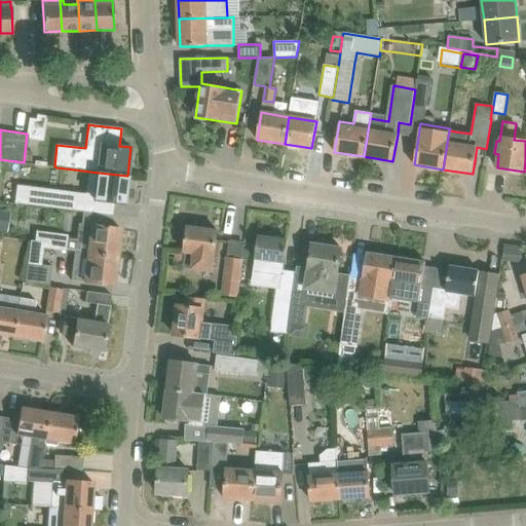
[(37,189),(35,205),(83,212),(92,213),(94,200),(113,203),(123,204),(127,176),(89,172),(87,184),(96,185),(95,196),(37,189)]
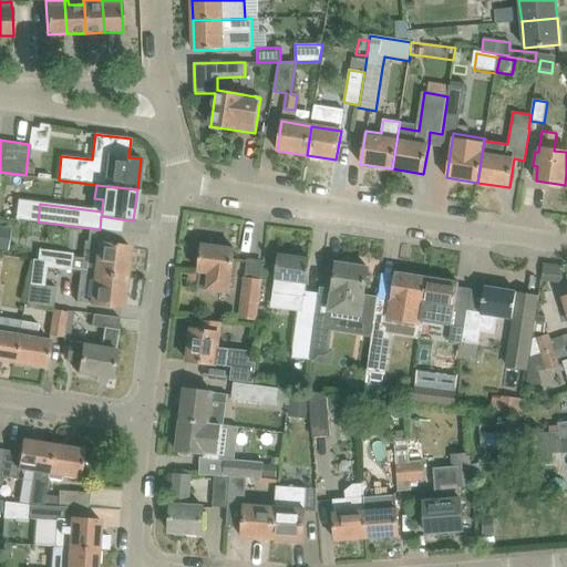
[(126,278),(130,247),(84,241),(82,258),(52,254),(50,269),(70,270),(81,272),(126,278)]
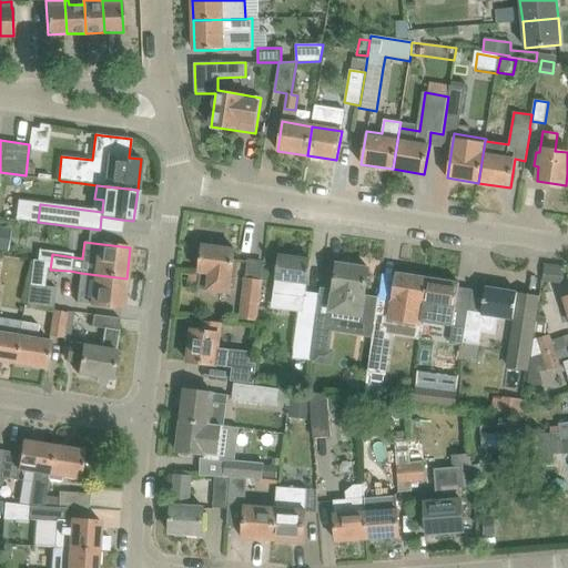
[(198,290),(230,294),(235,250),(203,245),(200,274),(199,286),(198,290)]
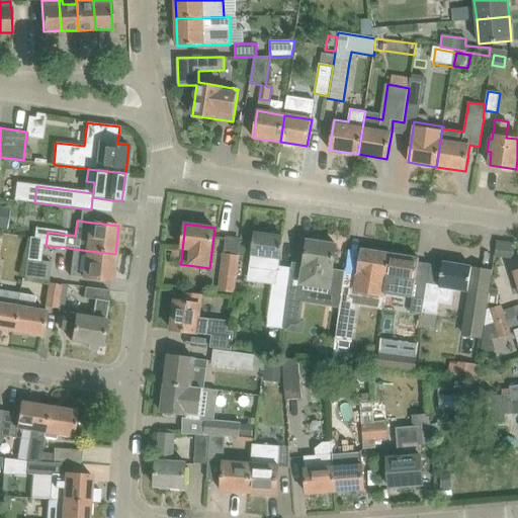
[(255,233),(252,253),(252,255),(250,268),(278,272),(280,257),(283,237),(255,233)]
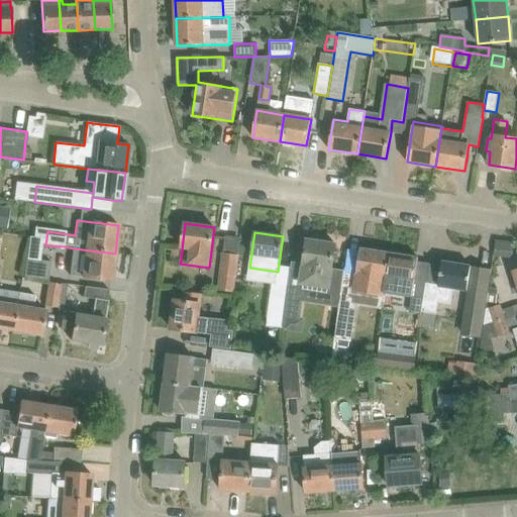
[(332,270),(336,244),(307,240),(302,271),(290,269),(288,285),(286,304),(285,315),(284,321),(300,323),(301,318),(303,298),(328,302),(327,311),(337,313),(338,308),(337,308),(343,272),(332,270)]
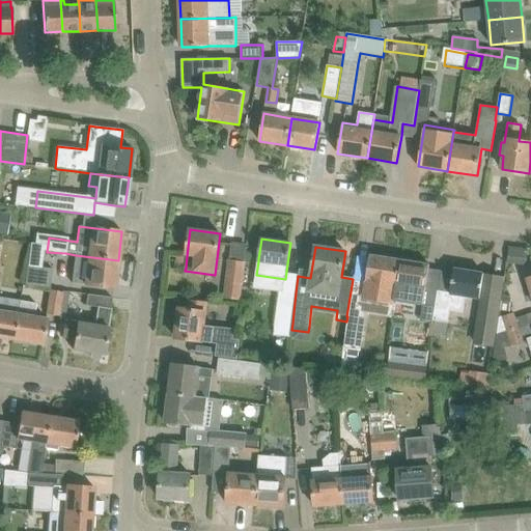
[(114,289),(118,260),(76,255),(72,282),(85,283),(84,285),(114,289)]
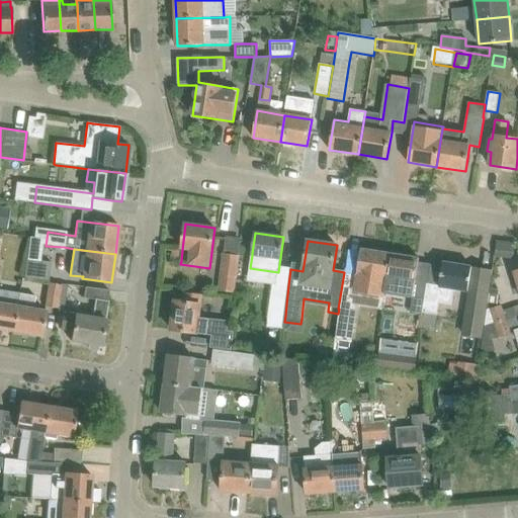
[(173,249),(171,263),(180,264),(181,261),(182,250),(173,249)]
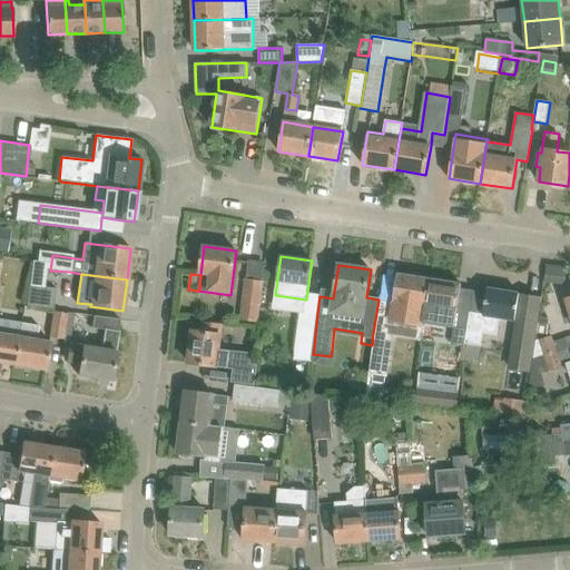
[(386,381),(393,335),(420,340),(422,328),(423,324),(423,322),(430,279),(399,274),(394,300),(379,297),(379,300),(372,340),(373,340),(372,345),(367,379),(386,381)]
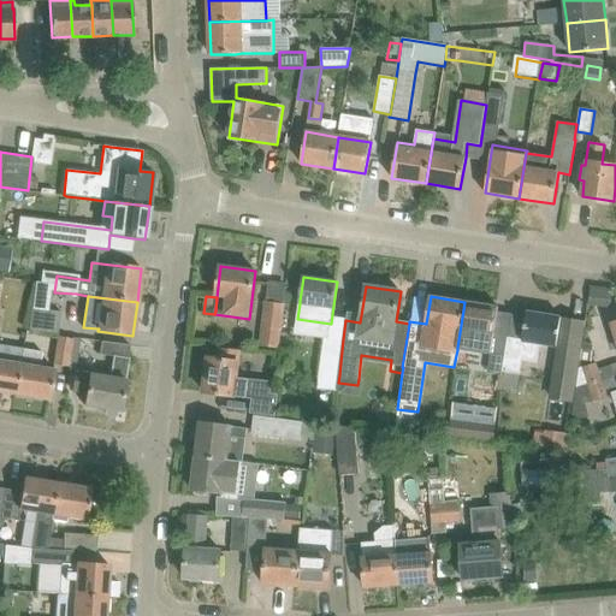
[(266,302),(260,347),(279,349),(284,304),(266,302)]
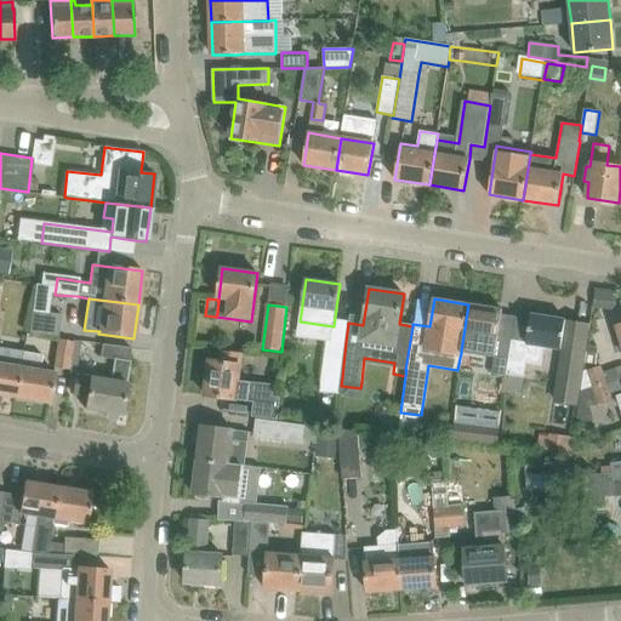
[(494,363),(493,375),(507,377),(507,376),(511,351),(496,348),(502,309),(468,305),(461,351),(461,353),(460,358),(494,363)]
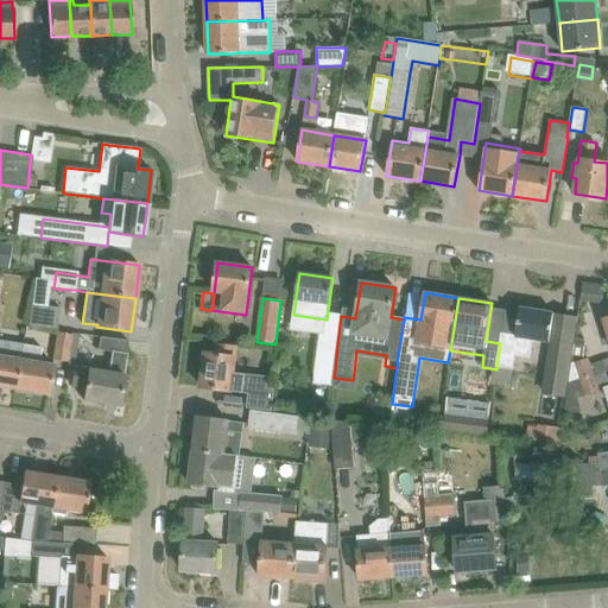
[(31,304),(29,328),(56,331),(59,308),(31,304)]
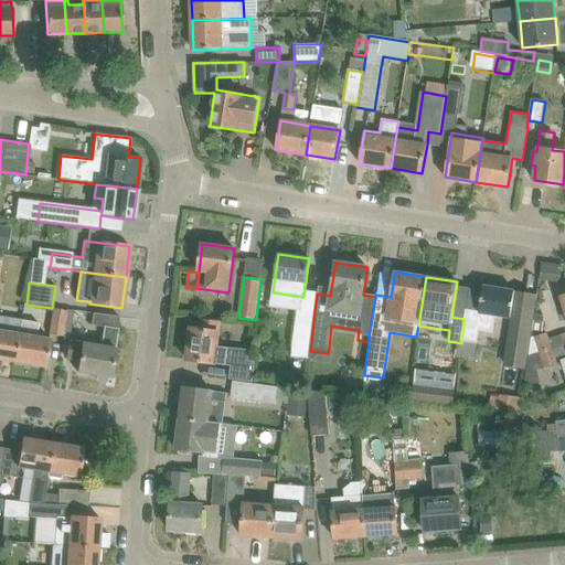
[(465,319),(461,342),(462,342),(459,356),(475,360),(479,331),(493,333),(496,316),(511,318),(514,291),(483,286),(479,312),(466,310),(465,319)]
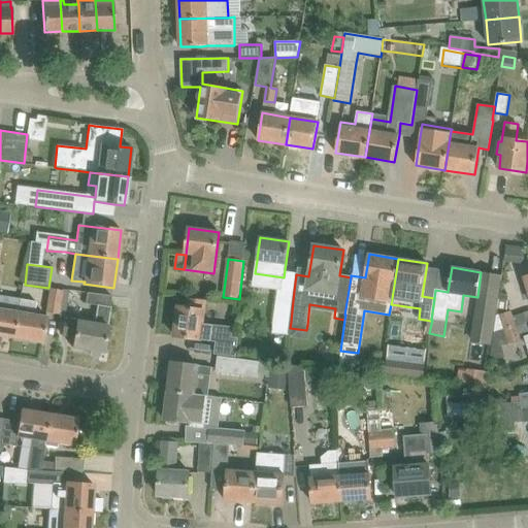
[(483,298),(477,297),(470,341),(490,345),(500,277),(487,275),(483,298)]
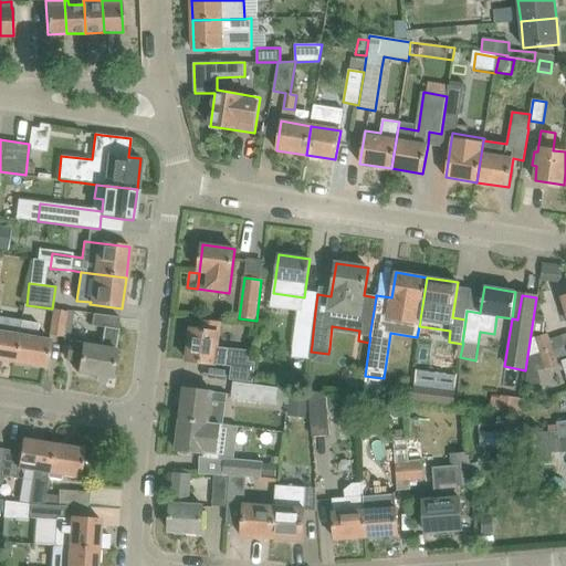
[(53,310),(50,335),(62,337),(66,312),(53,310)]
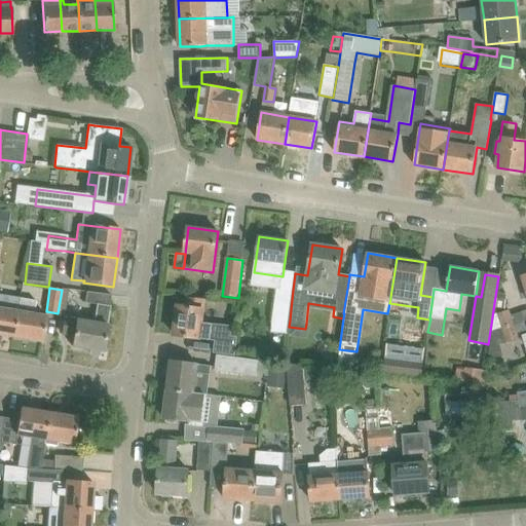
[(291,309),(293,290),(276,288),(271,333),(288,335),(289,327),(290,321),(291,309)]
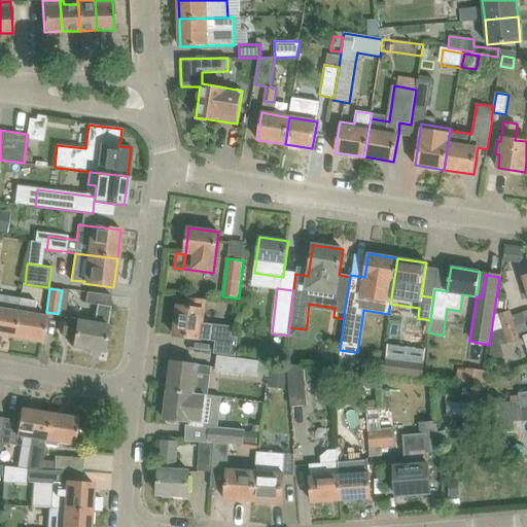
[(94,323),(65,318),(62,335),(74,337),(72,347),(103,352),(111,295),(86,291),(84,303),(96,305),(94,323)]
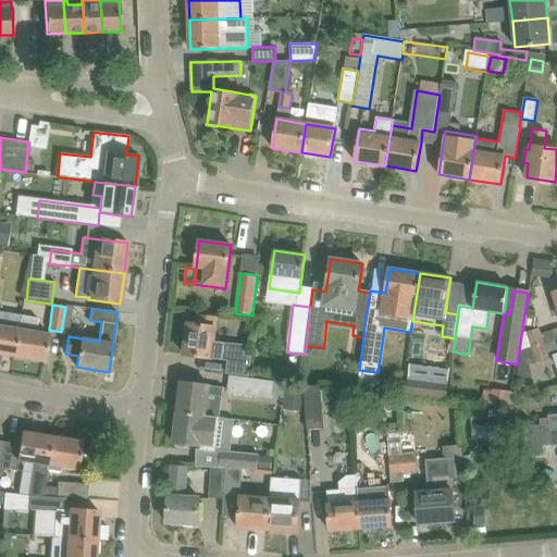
[(0,354),(13,357),(21,316),(0,311),(0,354)]
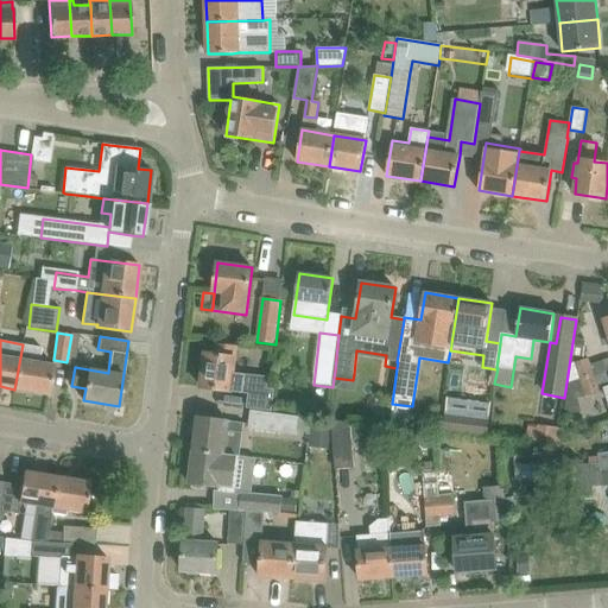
[(23,344),(14,390),(49,394),(54,365),(38,362),(40,347),(23,344)]
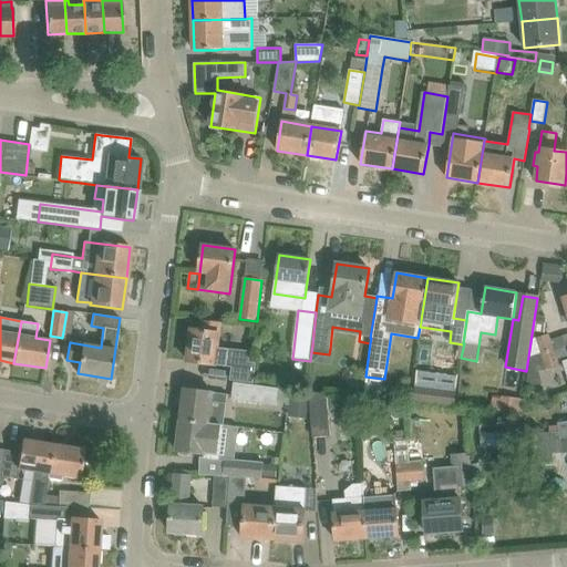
[(203,322),(202,331),(192,330),(188,362),(232,368),(230,381),(253,383),(256,363),(249,363),(250,352),(217,348),(220,325),(203,322)]
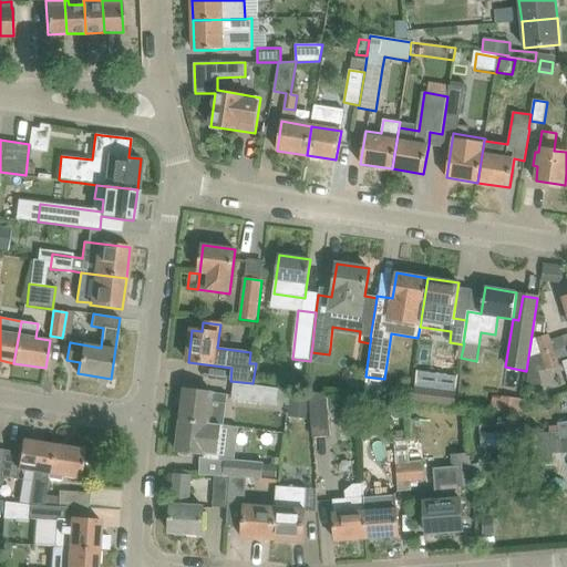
[(536,339),(540,354),(554,350),(549,334),(536,339)]
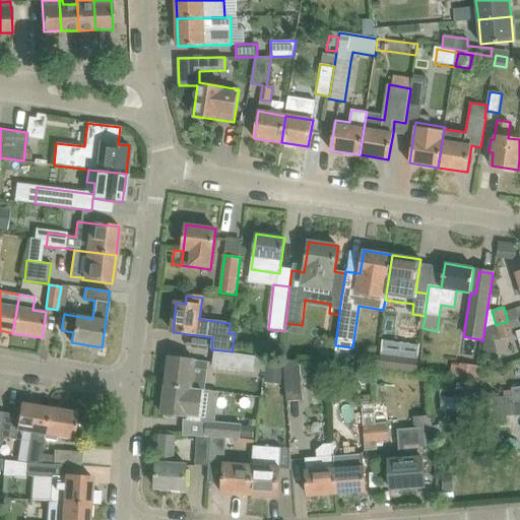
[(508,321),(496,325),(486,328),(482,355),(497,352),(494,340),(502,339),(501,338),(512,335),(508,321)]
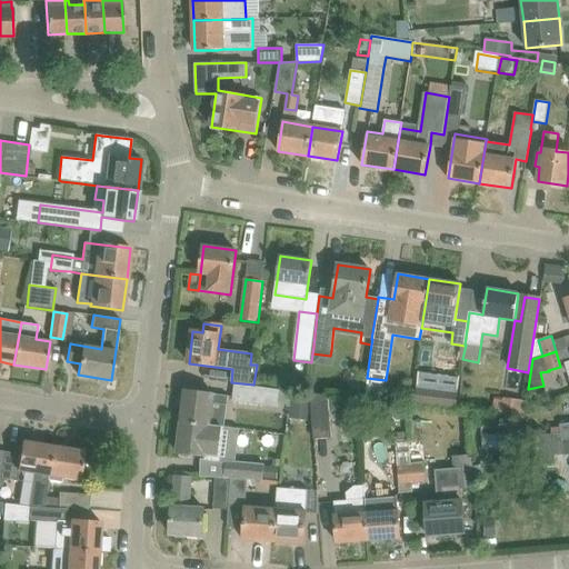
[(232,401),(277,407),(279,389),(235,383),(232,401)]
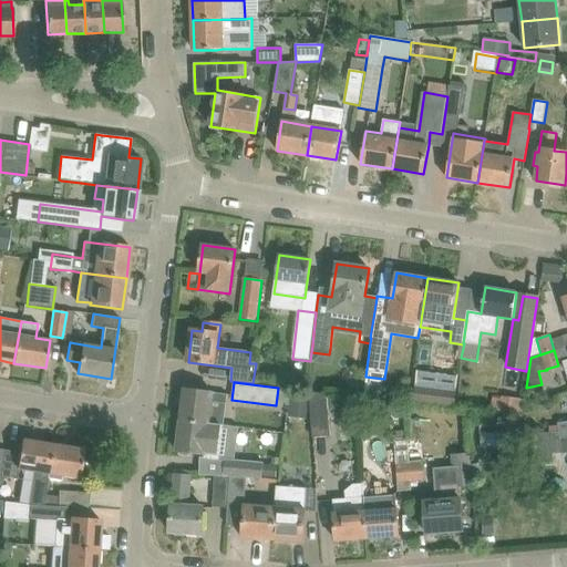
[(415,384),(413,403),(455,409),(457,390),(415,384)]
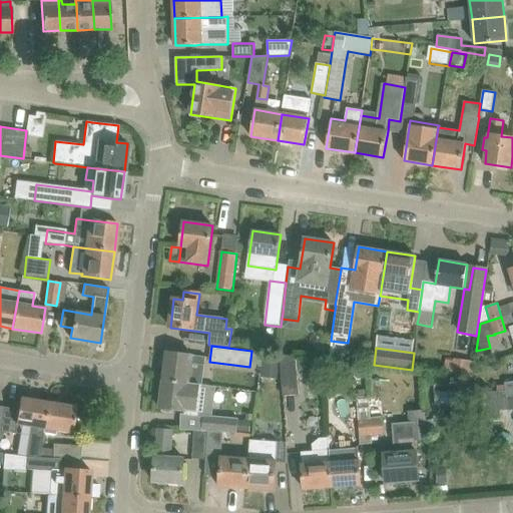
[(166,352),(163,380),(202,385),(205,357),(166,352)]
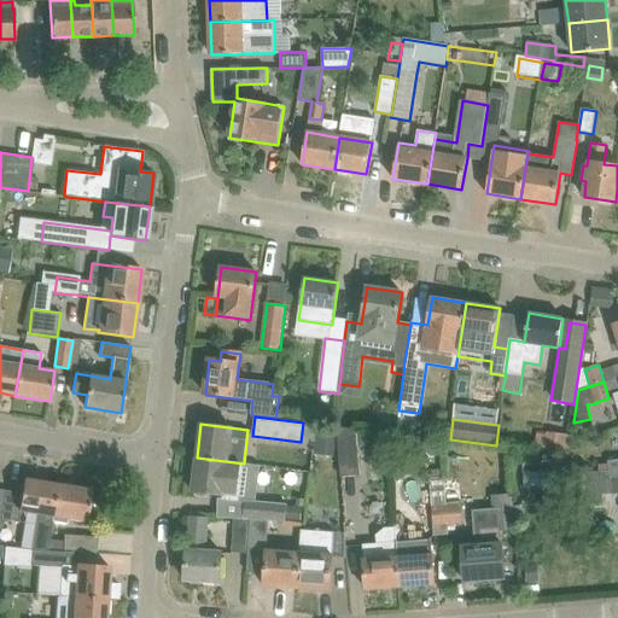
[(356,430),(337,431),(340,478),(360,476),(356,430)]
